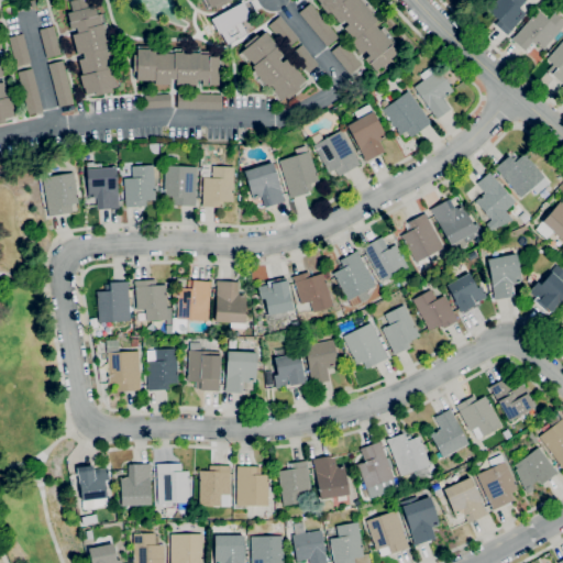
[(95,97),(94,94),(86,95),(84,88),(83,88),(79,76),(83,75),(78,59),(84,58),(83,53),(77,54),(72,35),(77,33),(76,28),(72,29),(67,13),(73,11),(69,0),(88,0),(90,7),(95,6),(97,14),(99,14),(101,14),(103,23),(106,23),(112,48),(111,48),(113,58),(110,58),(111,59),(109,59),(111,67),(110,67),(111,75),(112,75),(113,75),(116,75),(119,86),(116,87),(112,88),(113,91),(95,97)]
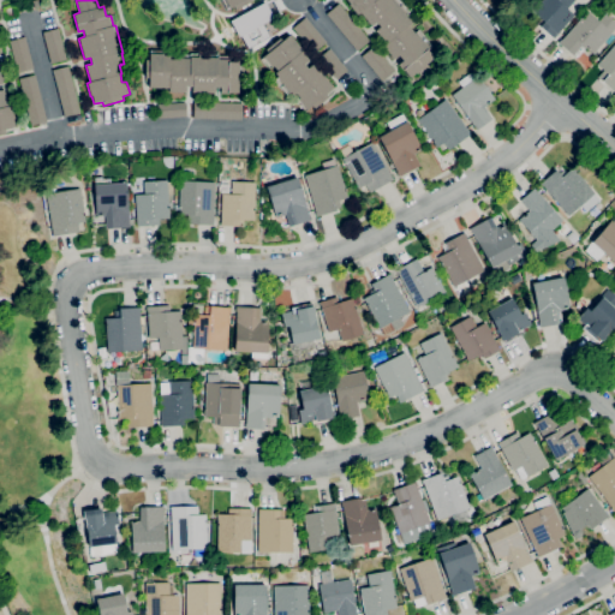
[(236,10),(233,7),(230,9),(226,10),(220,0),(251,0),(252,1),(236,10)]
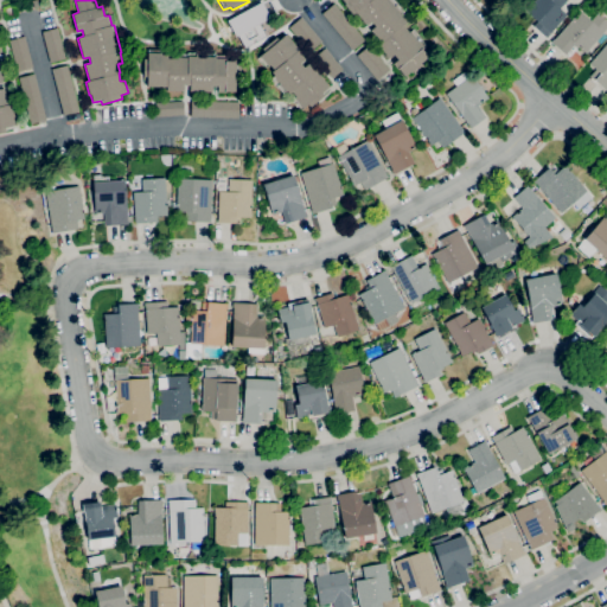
[(404,77),(393,64),(397,61),(394,56),(389,59),(378,46),(381,44),(370,31),(375,26),(371,23),(366,26),(356,13),(352,16),(344,5),(345,4),(342,0),(393,0),(403,12),(401,14),(400,16),(406,23),(403,25),(409,32),(410,31),(413,30),(426,45),(423,48),(422,50),(432,62),(415,75),(411,71),(404,77)]
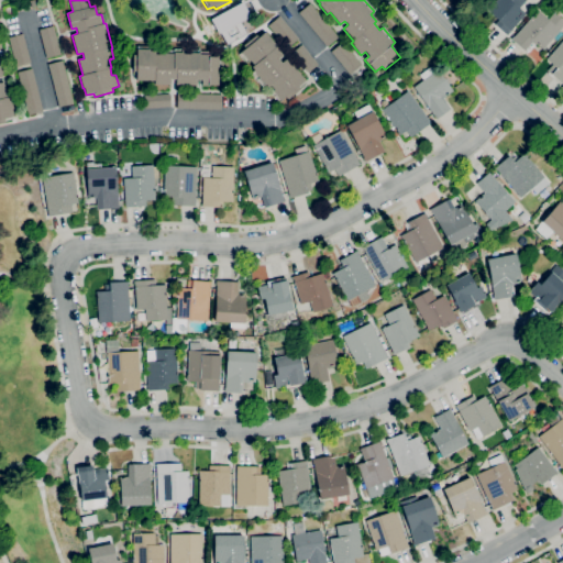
[(507,35),(490,21),(495,17),(487,11),(496,0),(526,0),(523,2),(529,8),(525,12),(526,13),(507,35)]
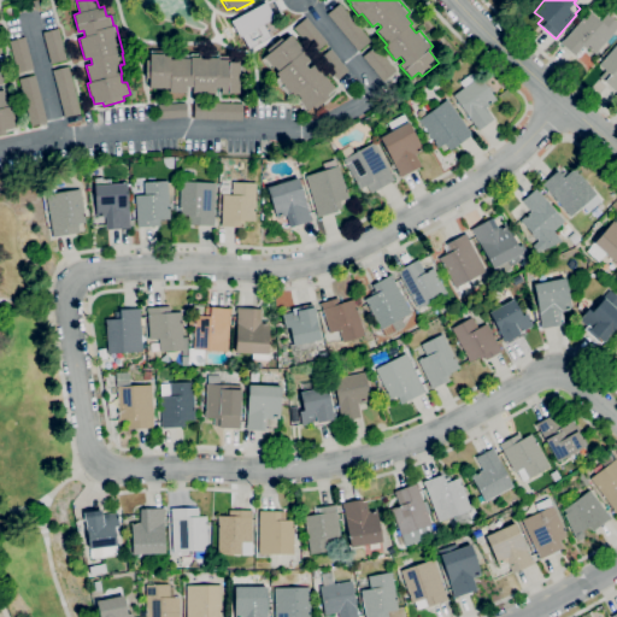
[(230,19),(245,48),(269,37),(262,24),(272,19),(265,3),(230,19)]
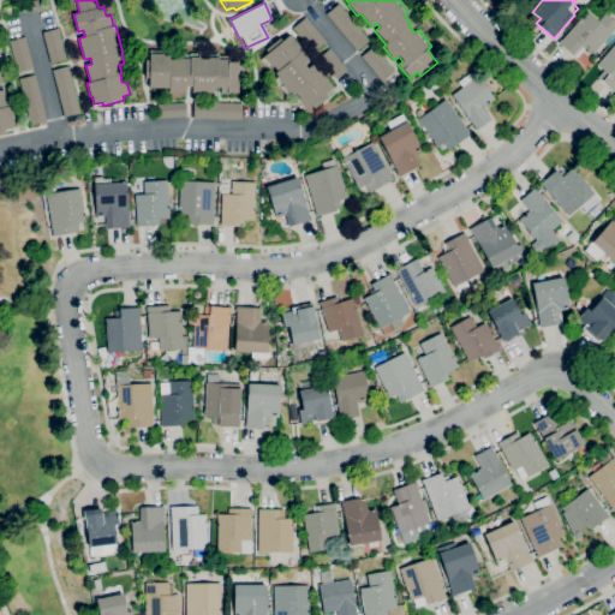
[(357,52),(326,13),(339,4),(370,41),(357,52)]
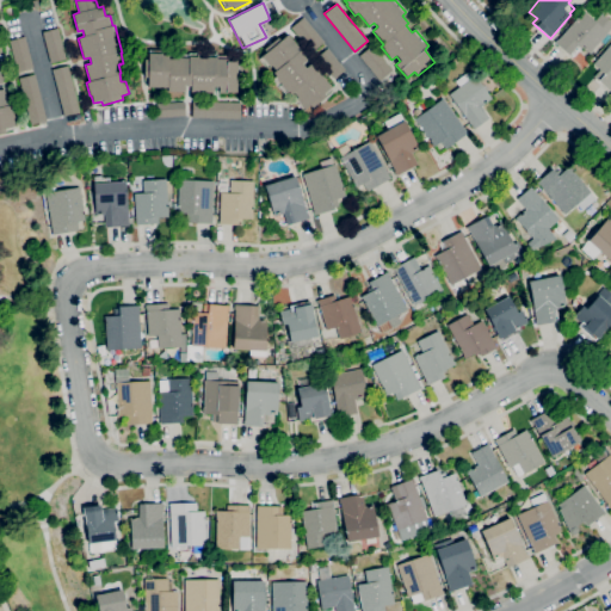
[(569,55),(554,43),(557,39),(582,11),(594,22),(602,13),(610,22),(610,29),(592,50),(593,50),(590,54),(582,47),(581,48),(578,45),(569,55)]
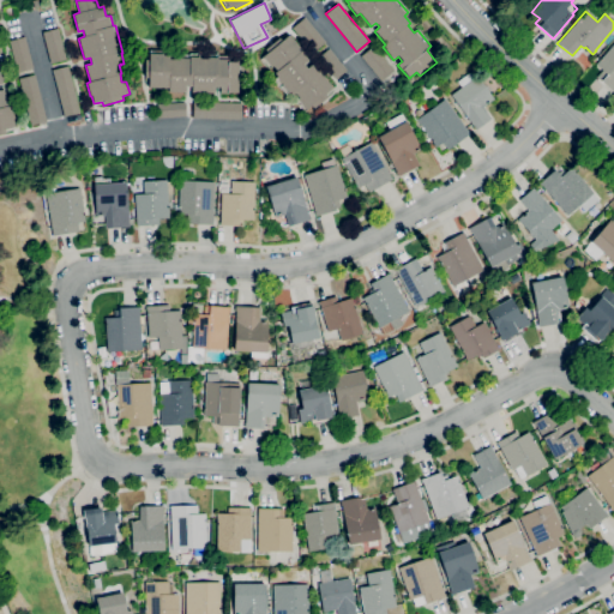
[(312,53),(292,28),(305,17),(325,42),(312,53)]
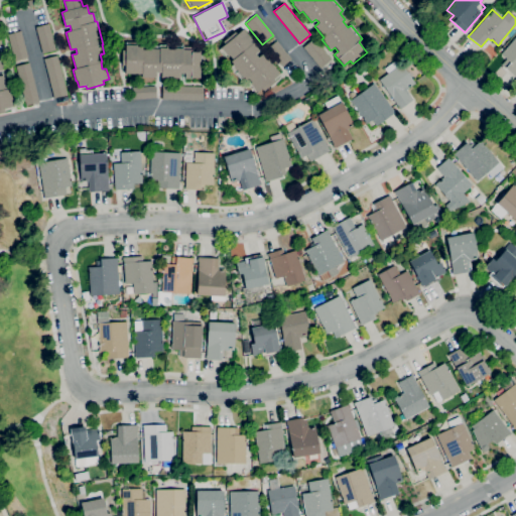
[(42,53),(35,27),(49,23),(55,50),(42,53)]
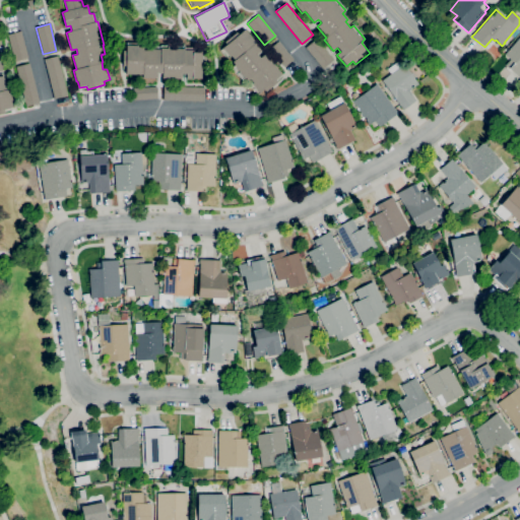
[(258,93),(251,85),(254,83),(250,78),(248,80),(246,78),(245,78),(244,78),(242,79),(233,67),(234,66),(234,65),(235,64),(233,62),(234,61),(231,56),(230,57),(230,56),(228,58),(220,50),(226,45),(224,42),(237,31),(239,35),(245,29),(262,50),(259,52),(262,56),(264,54),(270,61),(271,60),(282,74),(275,79),(278,82),(266,91),(263,89),(258,93)]
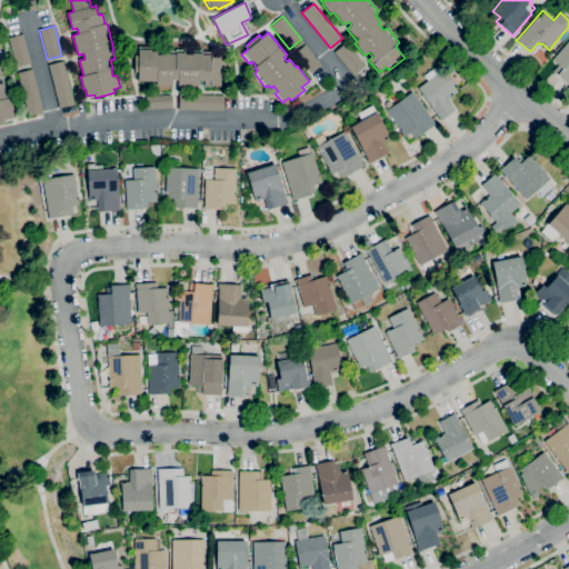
[(16,67),(8,38),(23,35),(31,63),(16,67)]
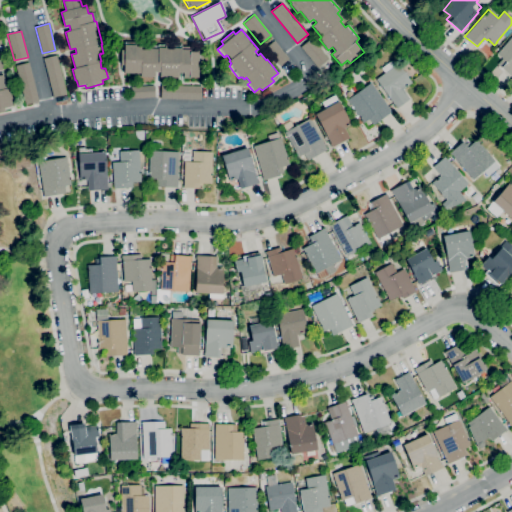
[(511,77),(497,64),(501,59),(496,54),(499,51),(497,48),(499,45),(502,48),(511,36),(511,77)]
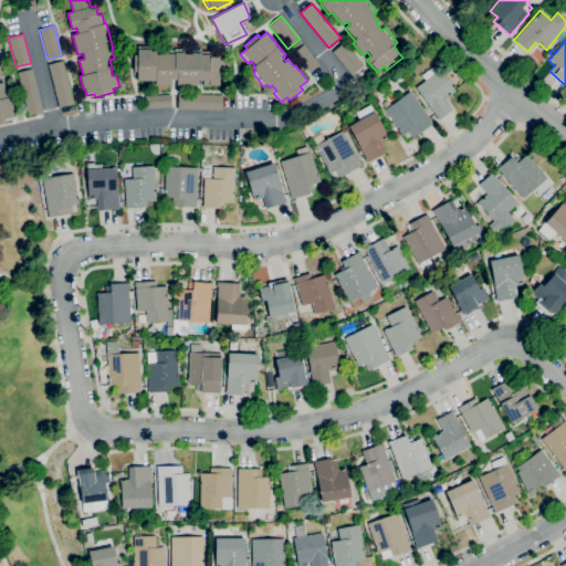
[(352,75),(333,52),(344,42),(364,65),(352,75)]
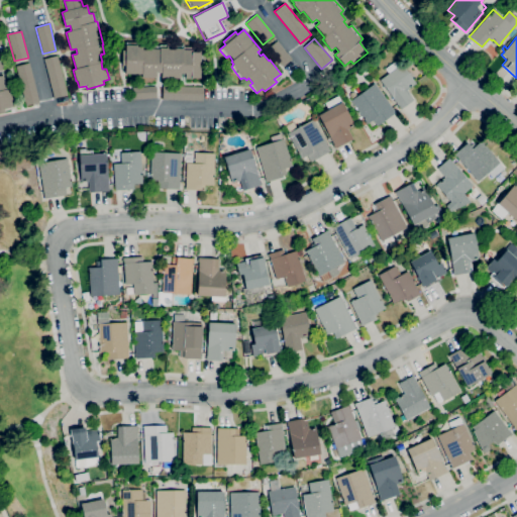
[(283,67),(268,48),(277,40),(292,60),(283,67)]
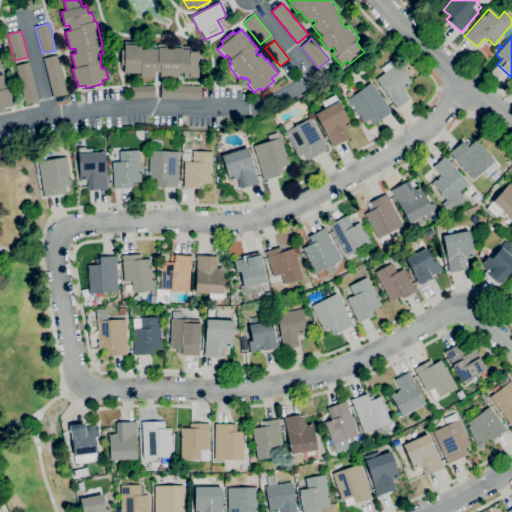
[(198,78),(183,78),(183,73),(179,72),(179,78),(160,77),(160,72),(155,72),(155,77),(140,77),(140,73),(124,73),(124,65),(121,65),(121,49),(124,49),(124,44),(125,42),(135,42),(135,44),(141,45),(159,46),(159,45),(181,45),(181,47),(189,47),(189,49),(189,51),(204,51),(203,61),(199,61),(198,78)]
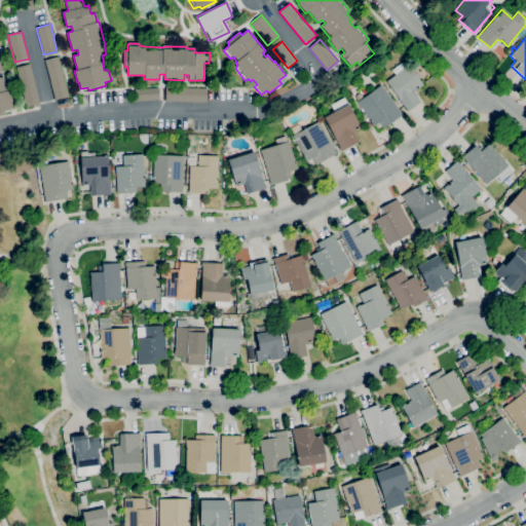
[(54,101),(44,60),(59,57),(69,97),(54,101)]
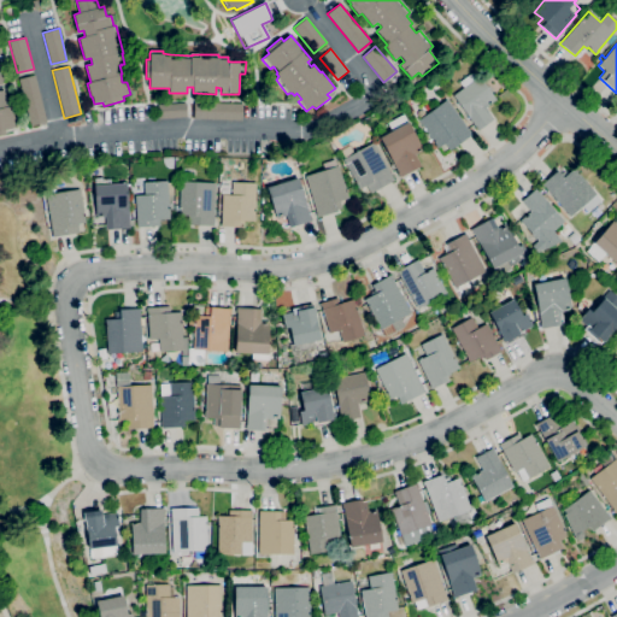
[(479,130),(453,95),(463,88),(459,82),(472,72),(476,78),(479,77),(497,100),(486,107),(493,119),(479,130)]
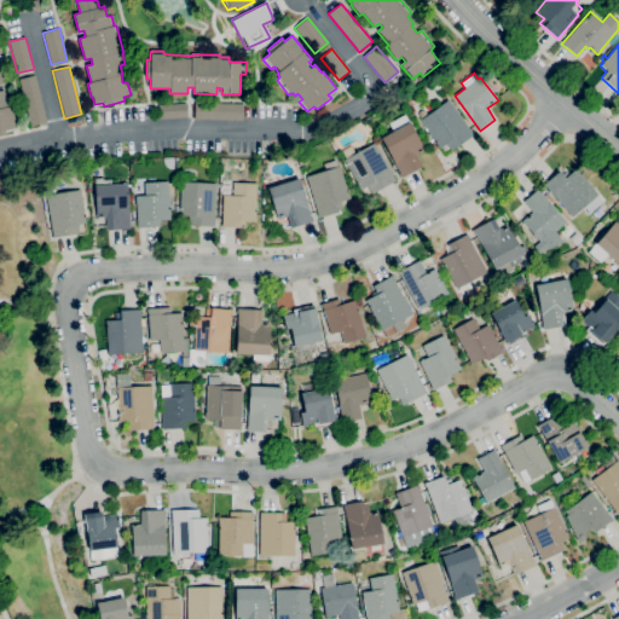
[(0,134),(0,75),(3,85),(0,85),(0,91),(4,90),(9,106),(12,105),(15,120),(13,120),(15,128),(4,131),(4,134),(0,134)]
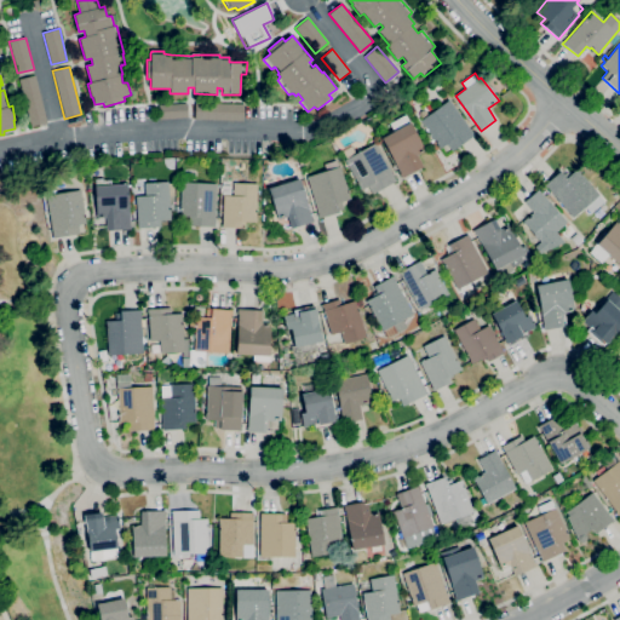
[(32,127),(19,79),(35,75),(47,122),(32,127)]
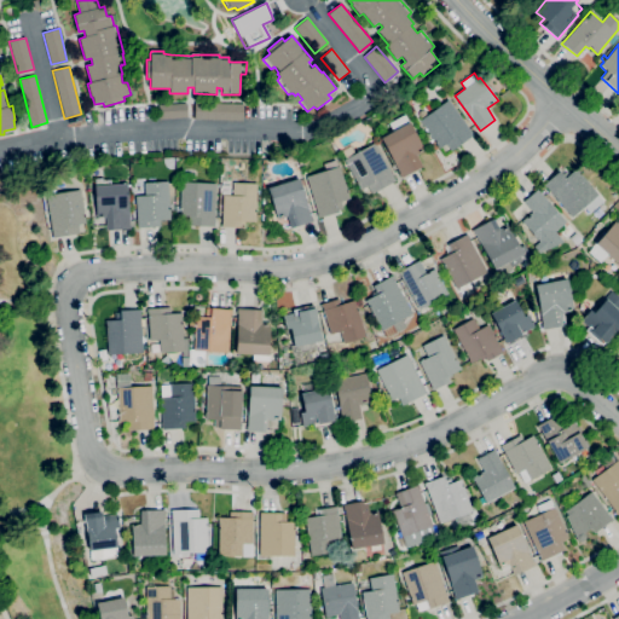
[(452,150),(447,143),(440,148),(421,120),(422,119),(421,116),(424,114),(422,110),(427,106),(426,105),(431,102),(435,109),(449,99),(474,136),(452,150)]
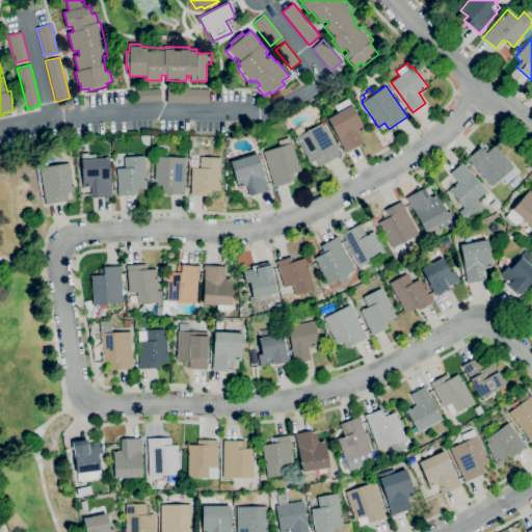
[(345,153),(343,150),(344,149),(327,118),(338,112),(335,106),(348,99),(351,105),(365,130),(357,133),(363,142),(345,153)]
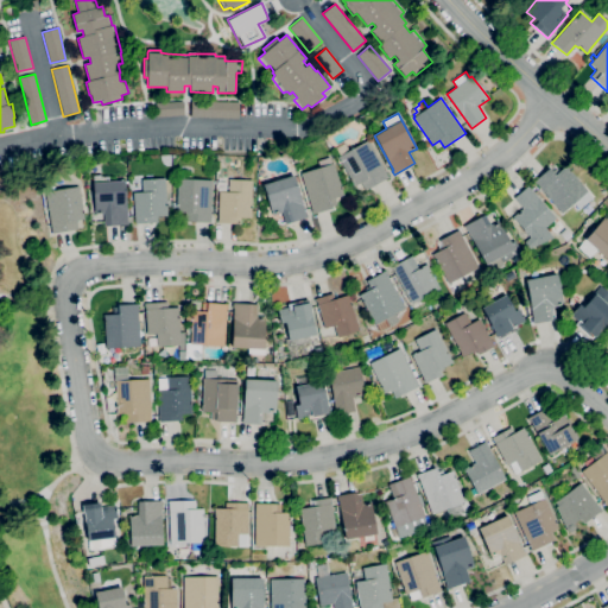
[(366,190),(361,183),(354,187),(337,157),(340,156),(336,149),(344,144),(349,151),(368,140),(388,178),(366,190)]
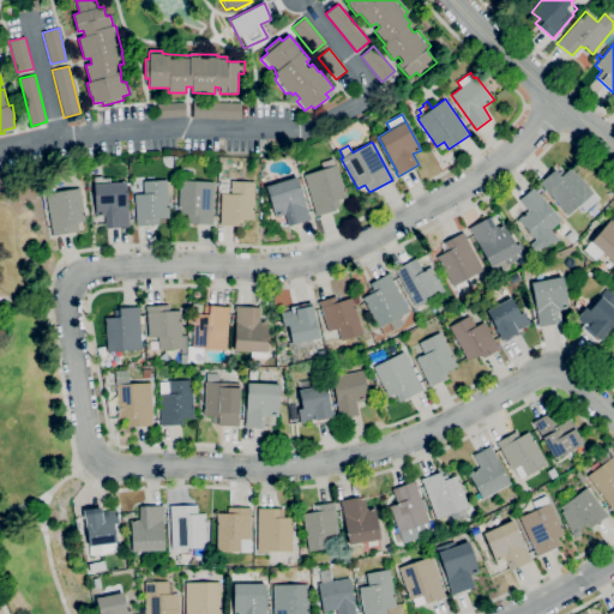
[(317,216),(304,175),(323,169),(320,162),(332,158),(335,166),(337,164),(347,197),(338,200),(341,206),(335,209),(335,210),(317,216)]
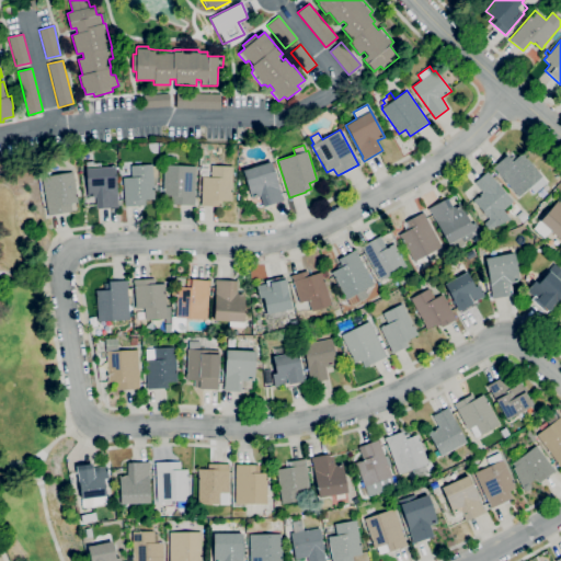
[(519,197),(518,196),(518,197),(495,170),(493,167),(507,155),(510,158),(513,156),(516,158),(523,152),(542,176),(541,178),(547,184),(546,185),(546,184),(535,194),(530,189),(519,197)]
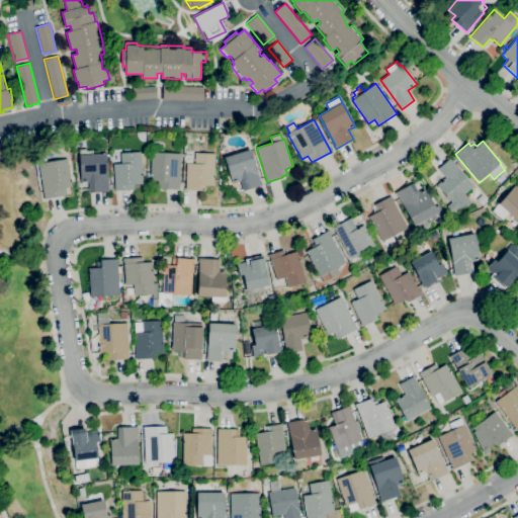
[(179,189),(157,188),(157,182),(151,182),(151,177),(147,177),(147,172),(151,172),(152,153),(154,153),(154,144),(163,145),(163,153),(181,153),(179,189)]
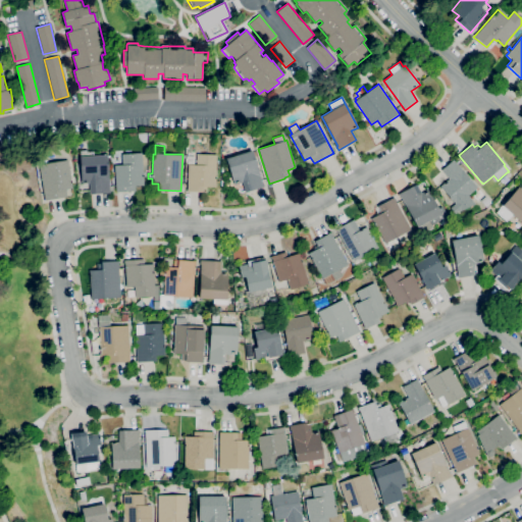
[(245,193),(242,183),(235,185),(225,159),(252,150),(264,187),(245,193)]
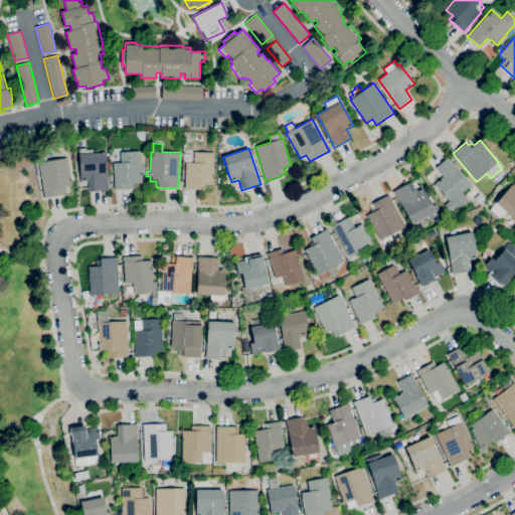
[(92,192),(91,182),(89,182),(89,189),(80,189),(80,181),(79,181),(78,154),(79,154),(79,149),(86,149),(93,149),(93,153),(107,153),(108,186),(109,186),(109,191),(92,192)]
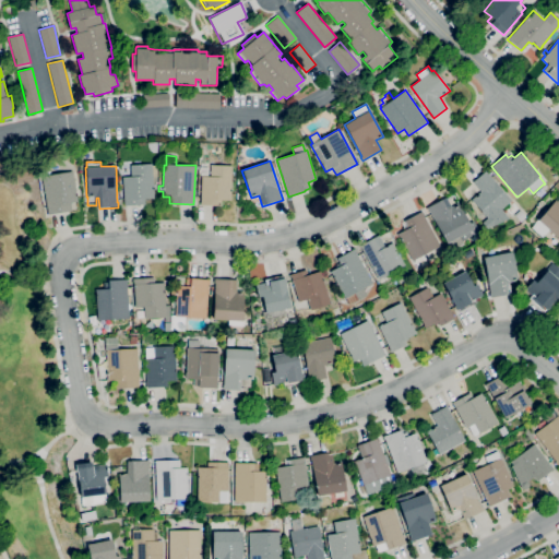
[(123,206),(122,177),(131,177),(130,165),(152,164),(152,165),(156,165),(157,177),(153,177),(153,187),(158,187),(158,190),(154,191),(154,199),(144,199),(145,205),(123,206)]
